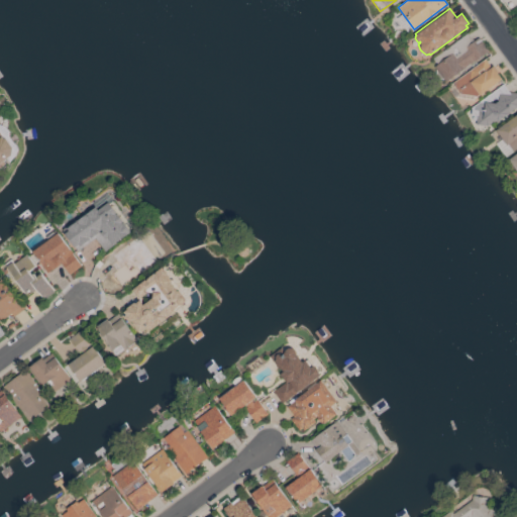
[(468,32),(474,41),(479,37),(489,50),(475,61),(474,60),(464,67),(466,68),(445,82),(434,67),(438,64),(433,58),(468,32)]
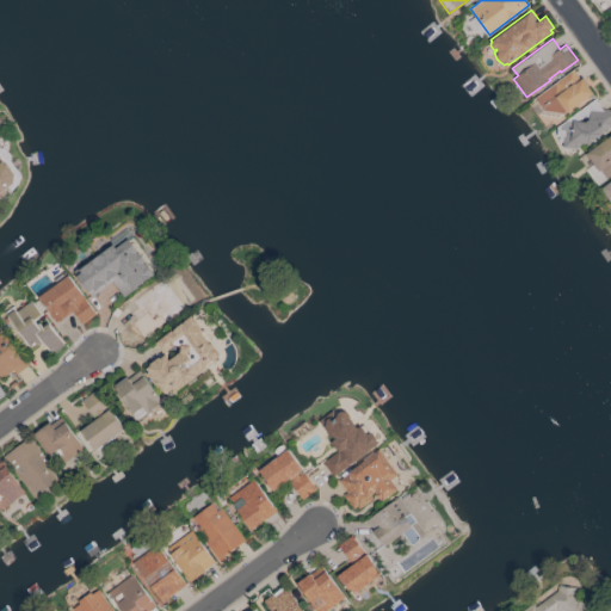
[(573,69),(580,80),(582,78),(593,93),(567,113),(566,112),(563,113),(544,111),(535,98),(573,69)]
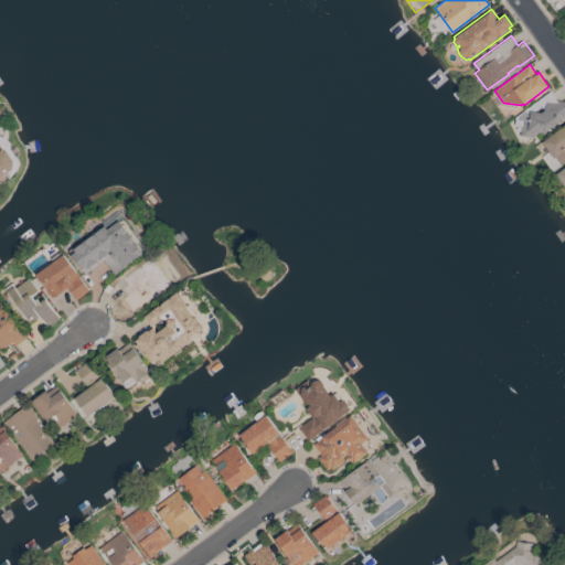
[(550,92),(556,100),(564,102),(564,116),(556,123),(555,124),(543,132),(541,132),(533,138),(520,136),(521,126),(514,125),(515,117),(550,92)]
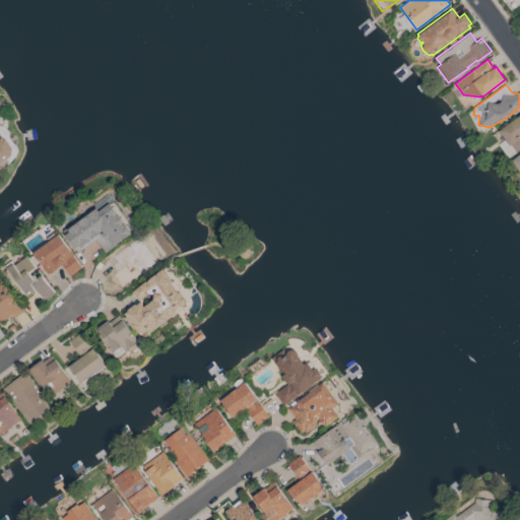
[(519,115),(519,149),(516,153),(499,131),(519,115)]
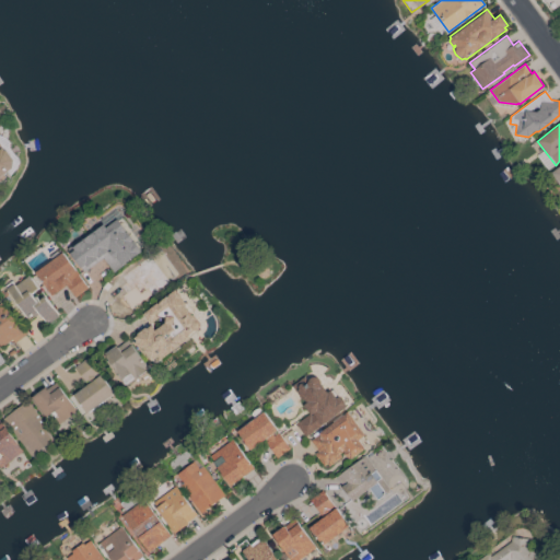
[(0,179),(16,167),(0,146),(0,179)]
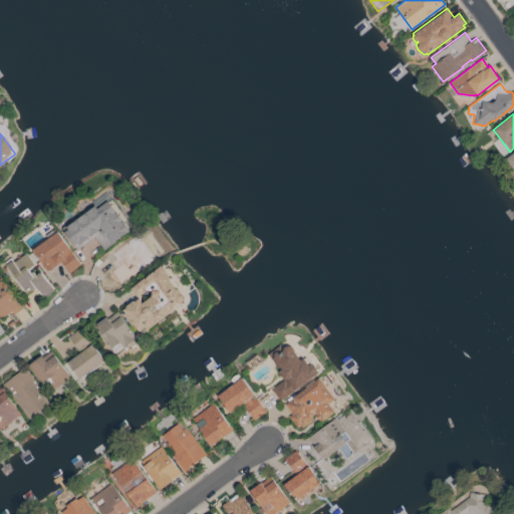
[(513,171),(505,160),(513,153),(513,171)]
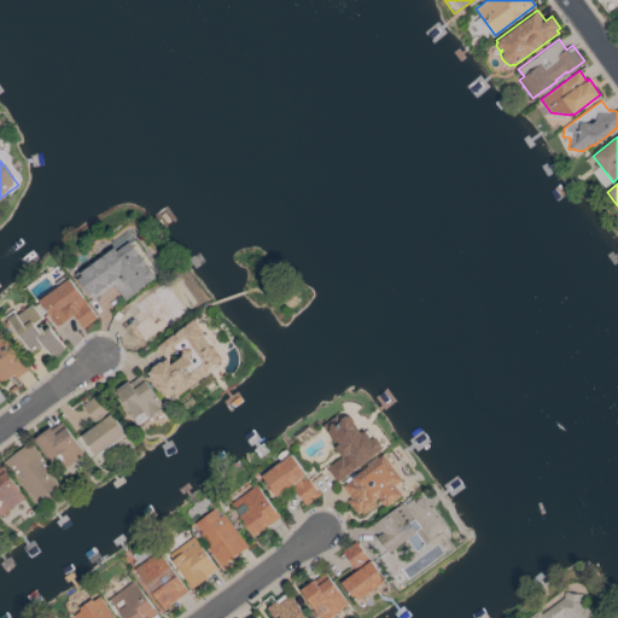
[(74,274),(114,245),(117,251),(132,242),(132,243),(135,240),(153,266),(156,275),(157,278),(136,293),(135,292),(126,301),(115,285),(93,301),(74,274)]
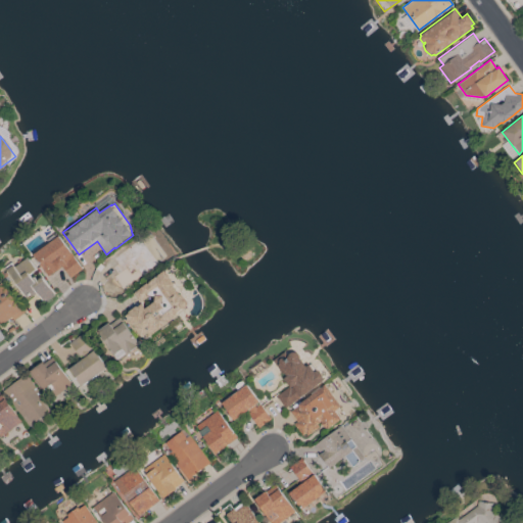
[(70,277),(63,267),(58,270),(48,276),(41,266),(37,268),(30,257),(35,253),(34,252),(48,242),(46,239),(55,233),(57,236),(58,235),(82,269),(70,277)]
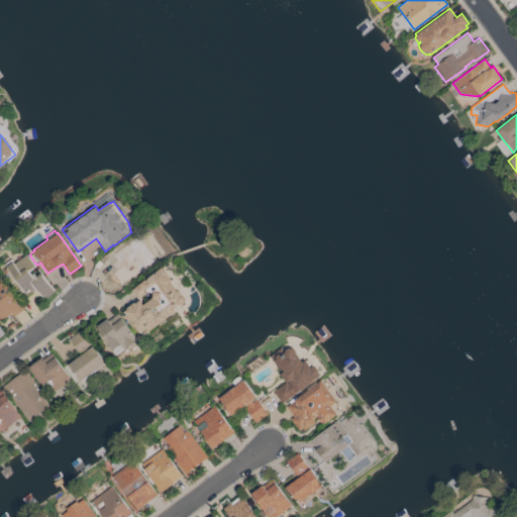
[(141,264),(114,285),(104,271),(106,270),(100,262),(125,242),(141,264)]
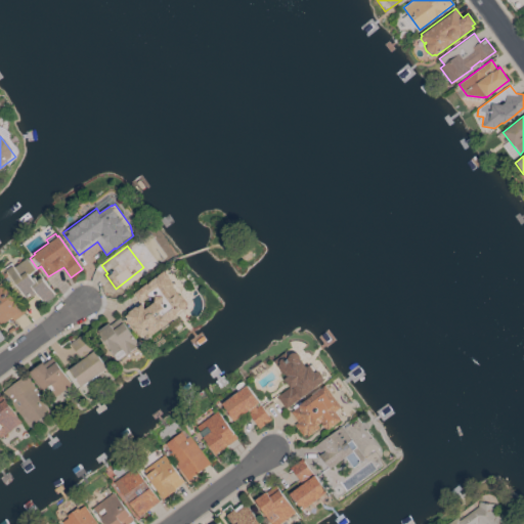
[(0,275),(0,271),(18,257),(22,262),(28,257),(37,270),(30,275),(35,281),(42,276),(55,295),(44,303),(37,293),(32,297),(31,295),(27,298),(12,279),(6,284),(0,275)]
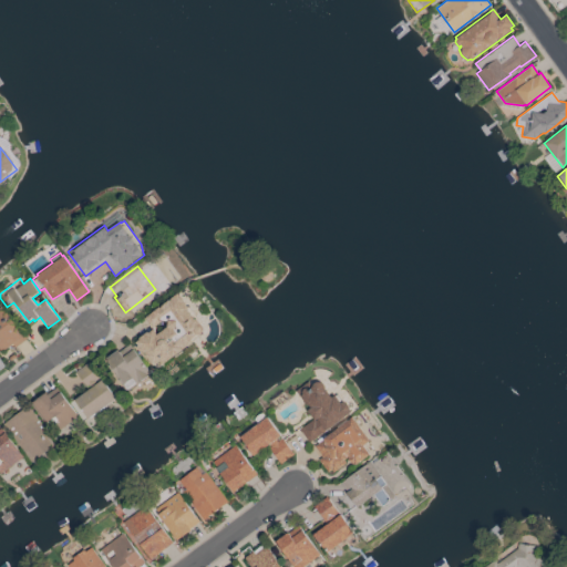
[(179,292),(188,305),(191,306),(199,317),(199,320),(203,326),(204,327),(205,328),(205,329),(205,330),(205,332),(204,333),(203,334),(202,334),(200,334),(198,334),(194,339),(193,340),(199,349),(178,364),(173,357),(158,368),(156,364),(154,366),(143,350),(141,351),(137,347),(140,346),(137,342),(141,339),(140,338),(148,331),(150,332),(154,329),(158,333),(169,326),(169,320),(163,320),(154,327),(146,317),(179,292)]
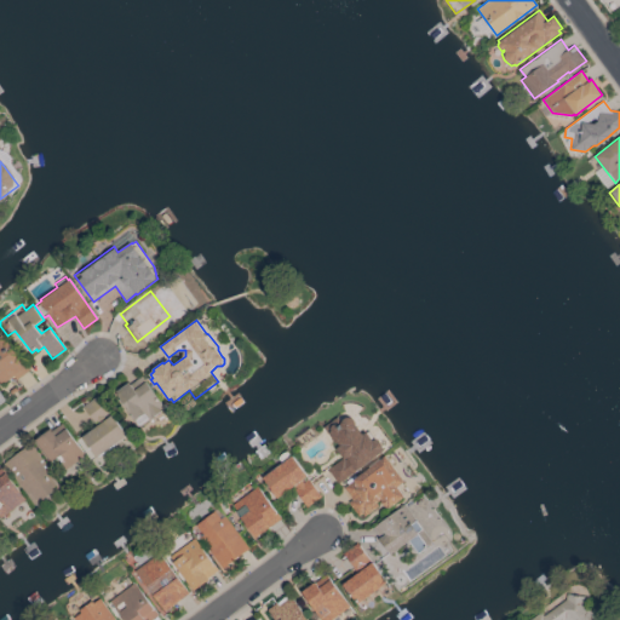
[(0,382),(0,332),(1,332),(29,371),(17,379),(18,380),(15,383),(13,380),(11,382),(9,380),(3,385),(0,382)]
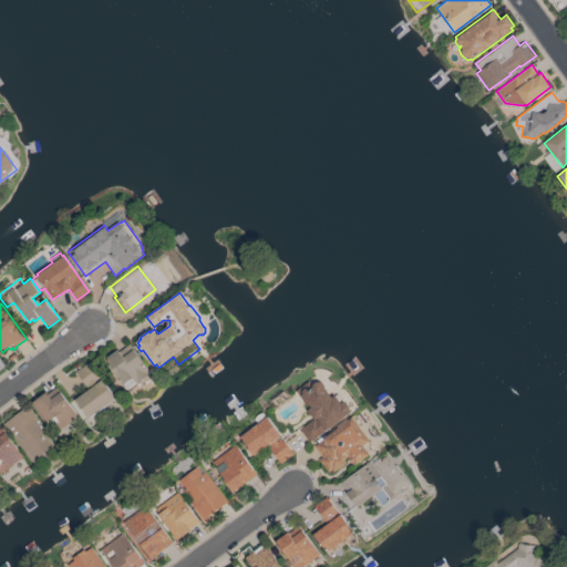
[(151,373),(129,390),(123,382),(121,383),(117,380),(119,378),(105,357),(117,350),(119,351),(130,343),(151,373)]
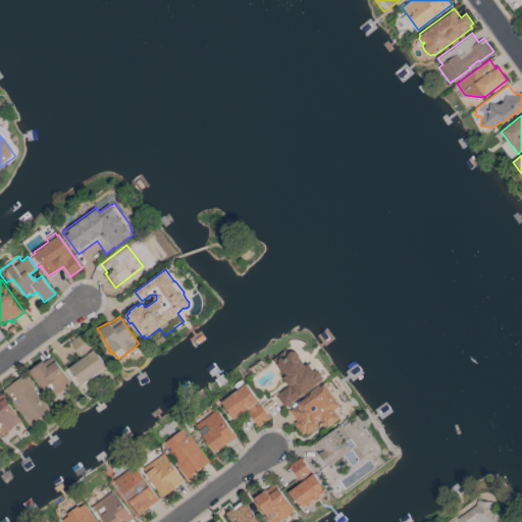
[(82,384),(69,368),(84,357),(82,355),(80,356),(69,342),(71,341),(69,337),(71,336),(73,338),(82,333),(92,348),(88,351),(89,353),(94,349),(107,366),(82,384)]
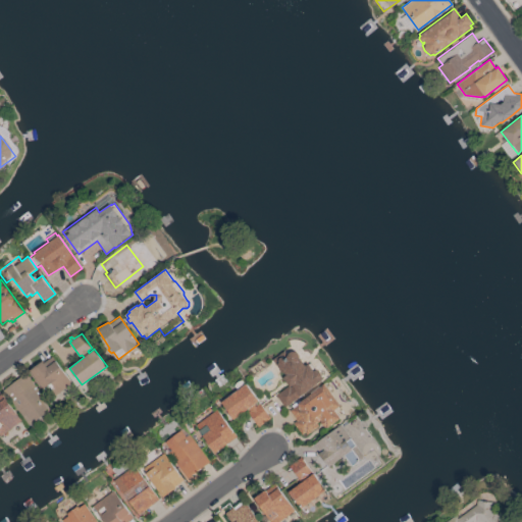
[(289,355),(290,354),(291,352),(292,351),(293,351),(294,351),(296,351),(297,351),(298,352),(300,353),(300,354),(301,356),(301,358),(307,366),(312,362),(324,378),(301,396),(285,407),(276,394),(290,383),(284,377),(286,375),(272,359),(285,350),(289,355)]
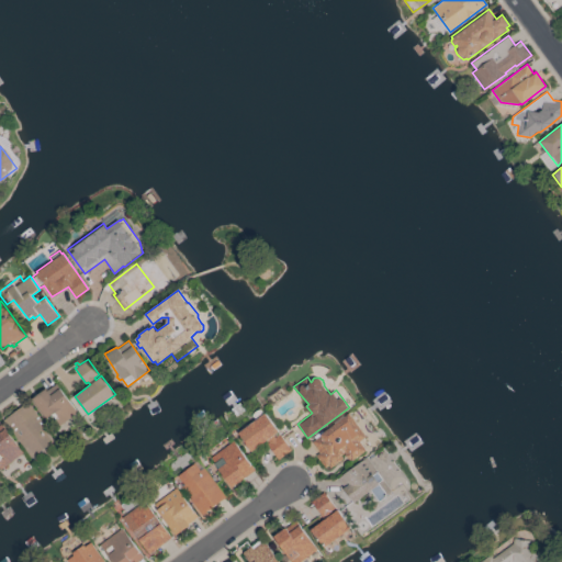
[(77,412),(47,434),(52,440),(46,444),(48,447),(38,453),(36,450),(32,453),(26,447),(24,448),(3,419),(27,402),(42,420),(45,418),(32,398),(36,395),(41,391),(42,392),(46,389),(47,390),(56,383),(77,412)]
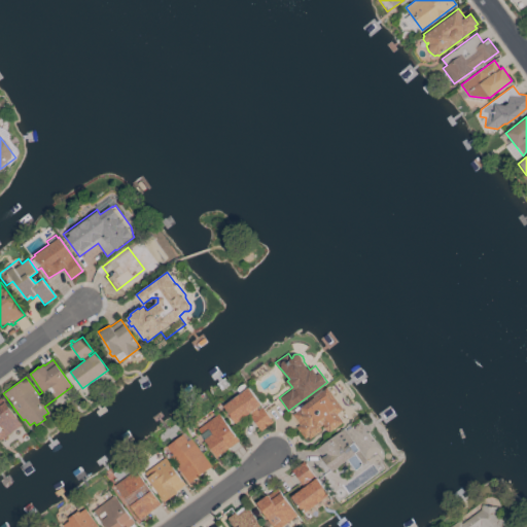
[(260,431),(250,416),(251,415),(250,413),(235,424),(230,417),(231,416),(222,406),(239,394),(235,389),(243,383),(247,388),(248,387),(260,405),(256,409),(257,410),(261,407),(273,422),(260,431)]
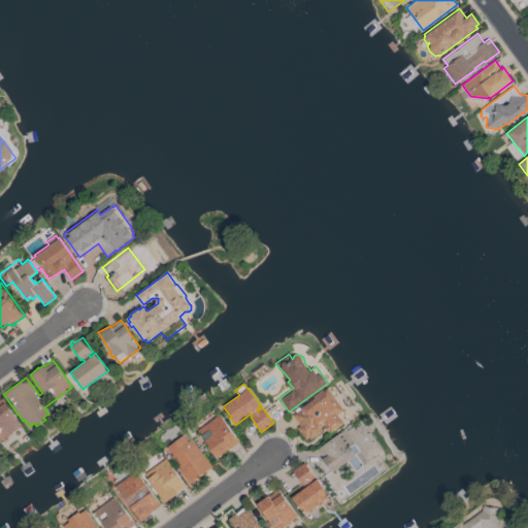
[(344,410),(338,415),(344,423),(331,433),(329,431),(328,432),(324,426),(321,428),(322,430),(310,439),(308,437),(304,439),(296,428),(299,425),(292,415),(328,388),(344,410)]
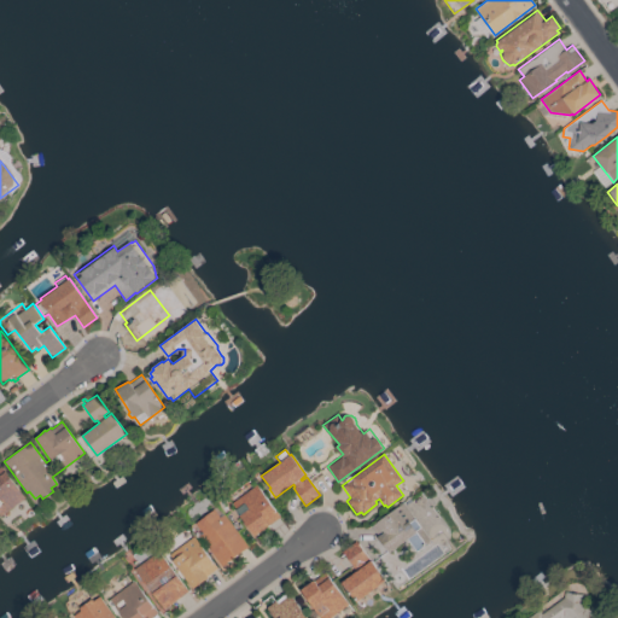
[(0,513),(0,466),(1,466),(6,472),(6,471),(25,497),(1,516),(0,513)]
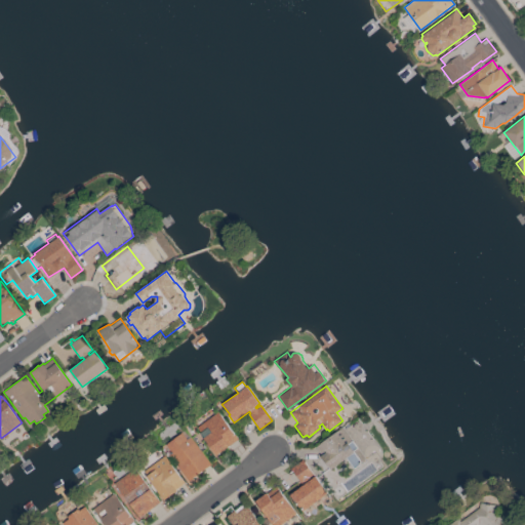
[(218,410),(239,438),(216,455),(203,438),(204,437),(197,428),(218,410)]
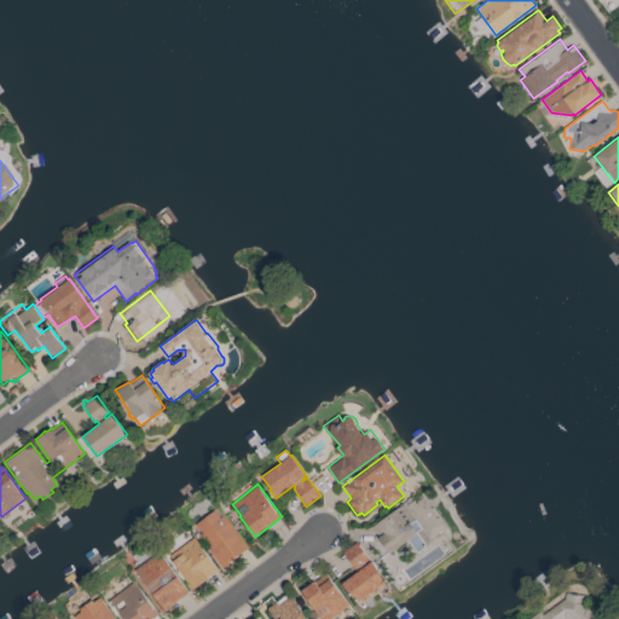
[(403,503),(431,542),(426,544),(427,545),(417,553),(408,541),(391,554),(371,527),(403,503)]
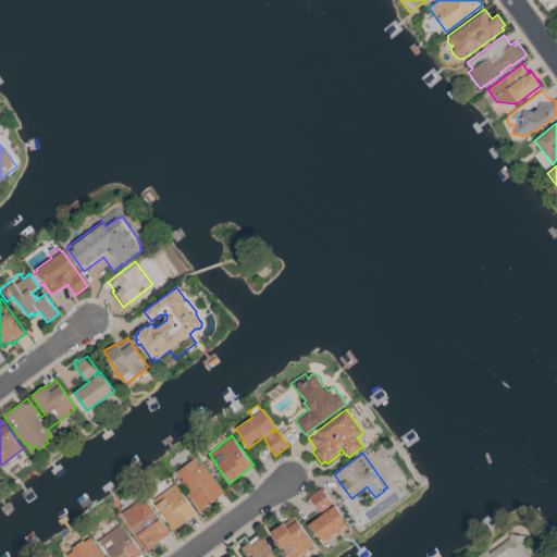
[(223,493),(199,510),(180,483),(182,481),(175,471),(193,459),(198,467),(202,463),(223,493)]
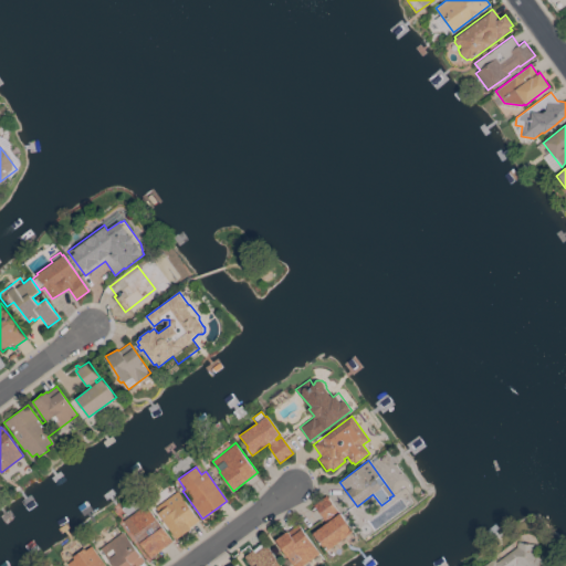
[(177,491),(199,521),(189,527),(190,528),(176,540),(158,514),(159,513),(155,507),(177,491)]
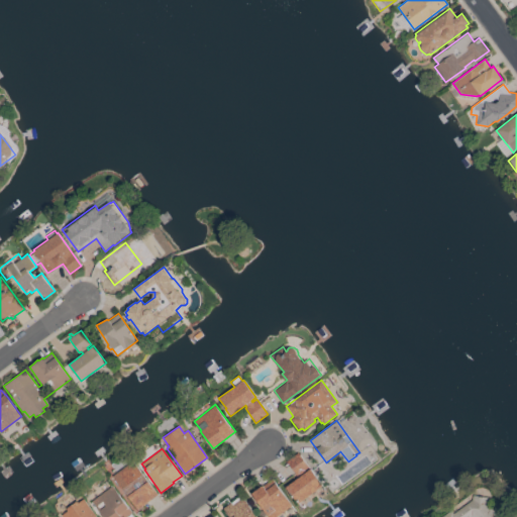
[(311,494),(312,495),(300,504),(300,503),(297,504),(285,487),(301,476),(299,474),(297,476),(286,460),(298,452),(308,467),(304,471),(305,473),(310,469),(322,486),(311,494)]
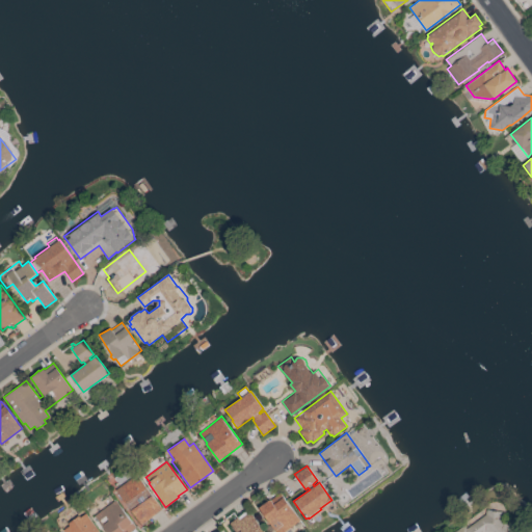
[(162,508),(140,525),(128,507),(127,508),(121,500),(122,499),(114,490),(120,486),(113,478),(122,472),(127,473),(129,476),(132,474),(134,476),(136,474),(162,508)]
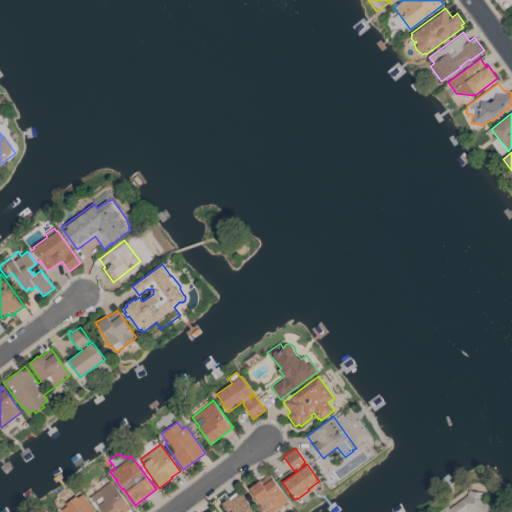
[(275,511),(265,511),(249,489),(269,474),(288,500),(286,502),(287,504),(275,511)]
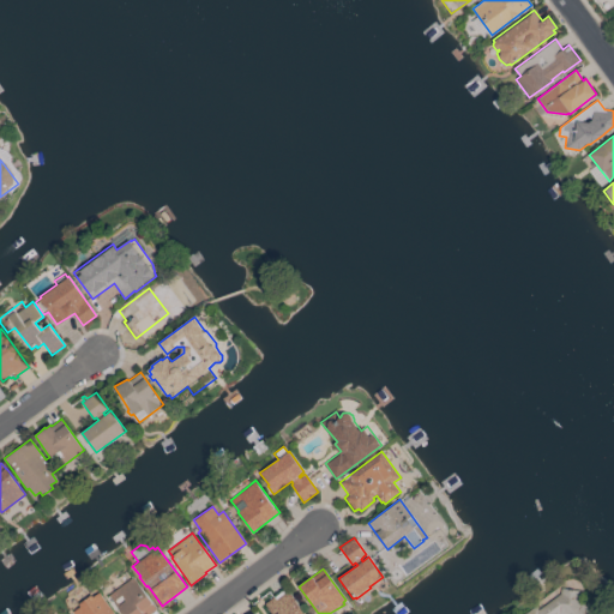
[(132,577),(156,609),(149,613),(122,613),(109,595),(132,577)]
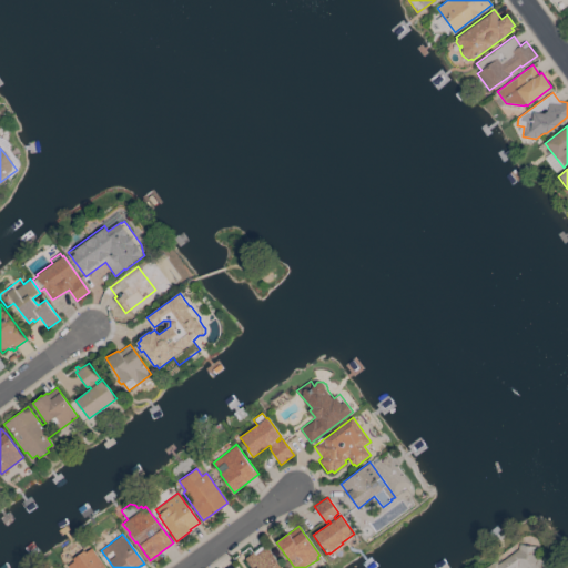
[(485,567),(496,560),(498,564),(504,560),(500,555),(519,540),(525,537),(528,536),(531,536),(535,538),(538,541),(539,545),(539,548),(539,549),(551,567),(485,567)]
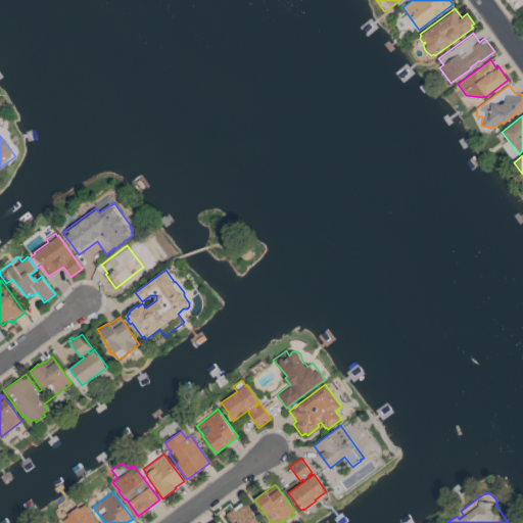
[(243,501),(260,522),(232,522),(226,514),(243,501)]
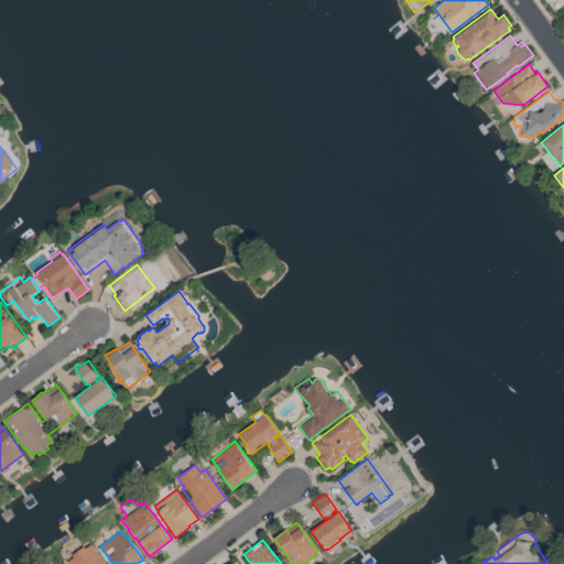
[(68,563),(67,562),(74,557),(72,555),(83,546),(85,549),(90,544),(105,563),(68,563)]
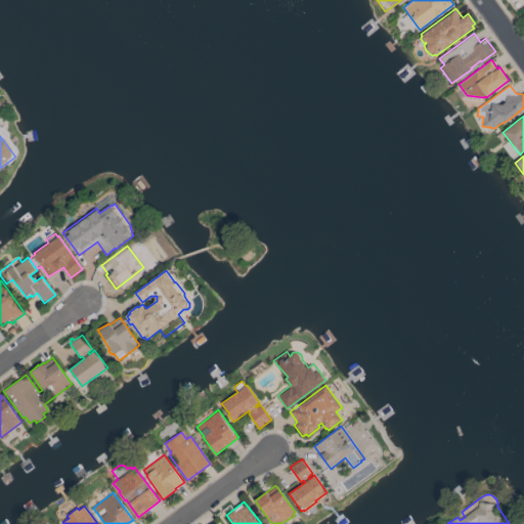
All buildings are outlined.
